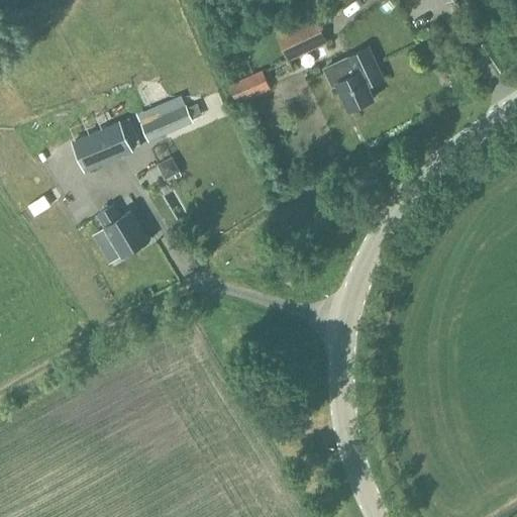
[(326,43),(315,17),(278,35),(289,60),(326,43)]
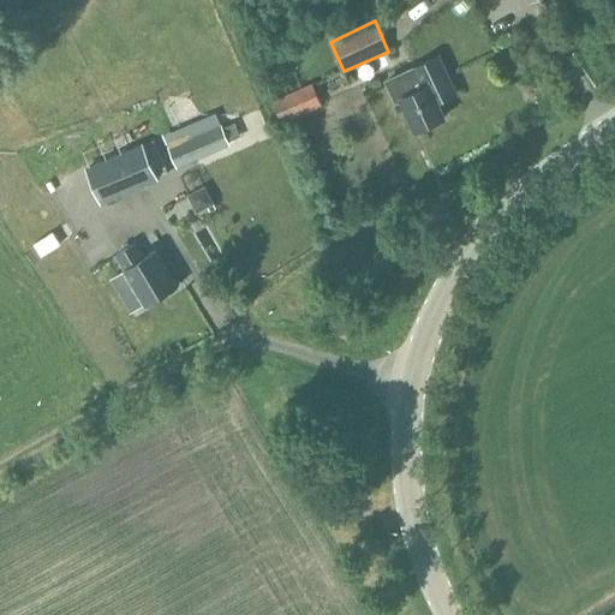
[(427,87),(425,85),(416,66),(386,81),(396,103),(393,105),(412,147),(460,124),(448,100),(460,95),(441,54),(423,64),(433,84),(427,87)]
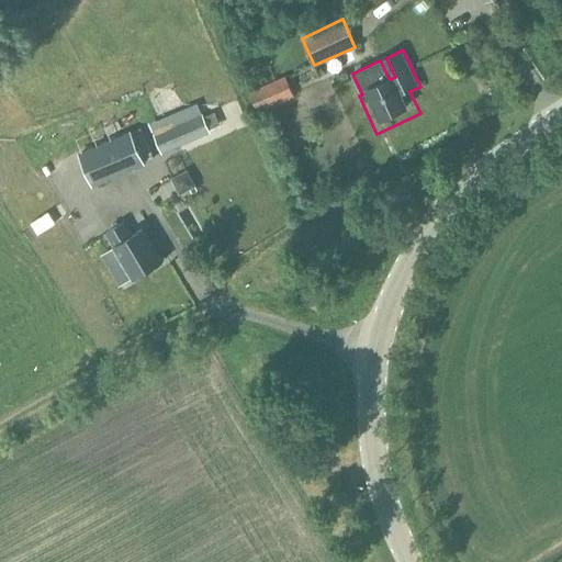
[(294,97),(284,76),(249,91),(258,113),(294,97)]
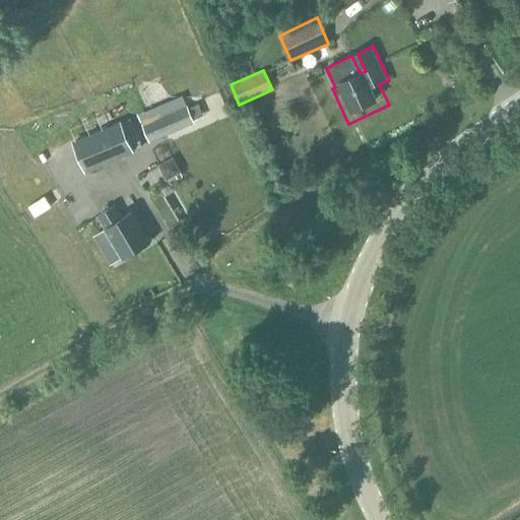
[(137,123),(146,142),(193,122),(187,106),(142,125),(140,121),(137,123)]
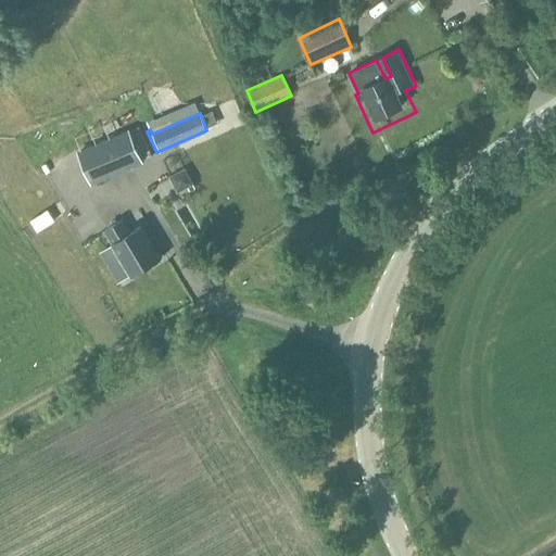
[(91,186),(143,163),(129,129),(77,152),(91,186)]
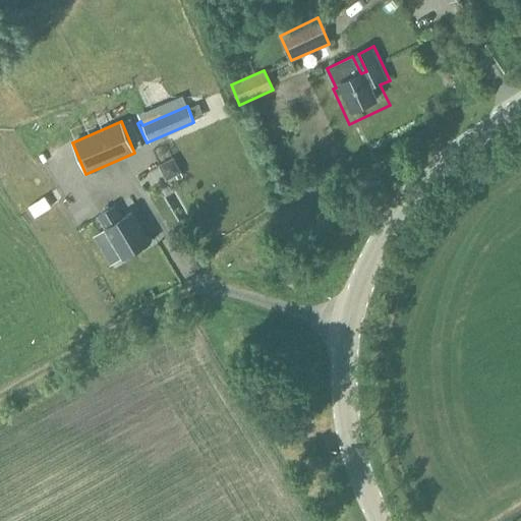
[(149,242),(130,214),(123,218),(116,205),(99,215),(124,257),(149,242)]
